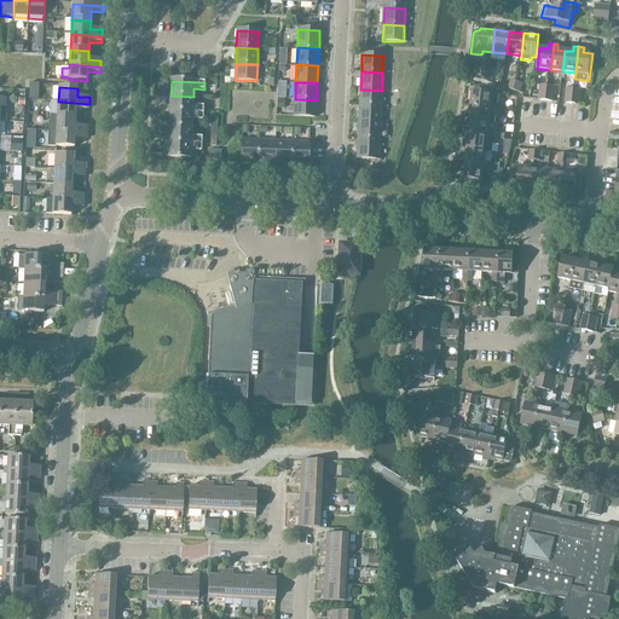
[(472,92),(470,106),(501,110),(501,105),(497,105),(498,94),(493,94),(492,94),(493,90),(486,88),(485,93),(472,92)]
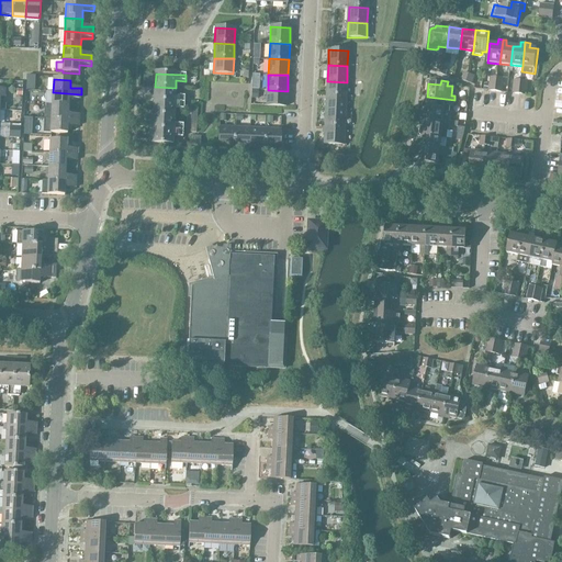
[(521,80),(519,94),(527,96),(528,81),(521,80)]
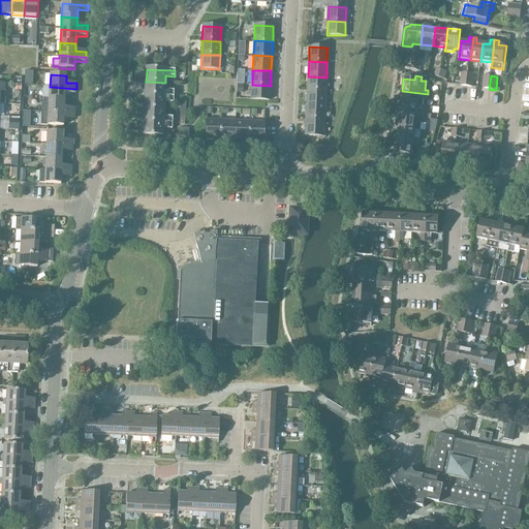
[(308,76),(307,91),(325,92),(327,78),(308,76)]
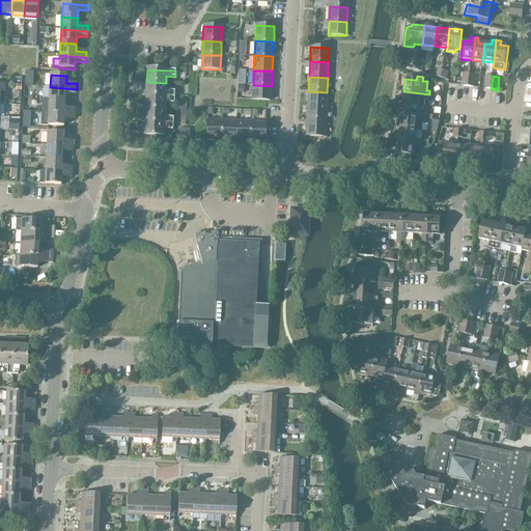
[(166,83),(146,82),(145,95),(174,96),(174,91),(166,90),(166,83)]
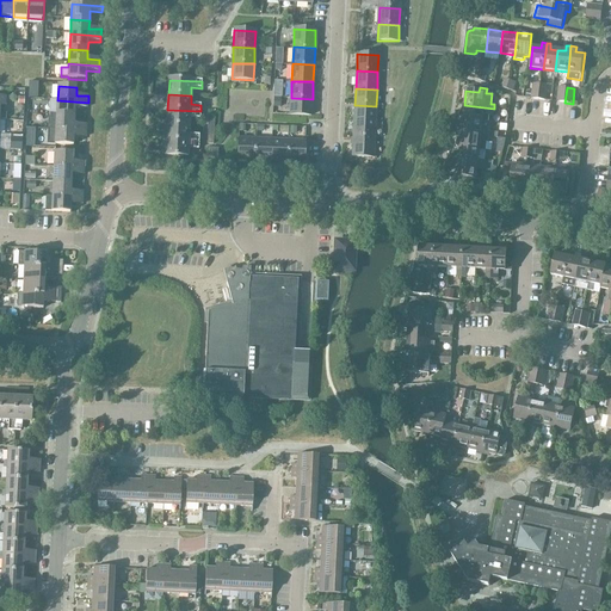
[(313,99),(291,98),(290,115),(312,116),(313,99)]
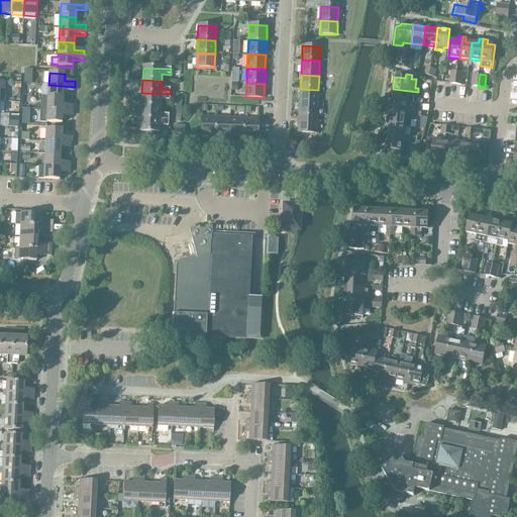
[(48,85),(48,98),(64,98),(64,91),(74,92),(75,87),(48,85)]
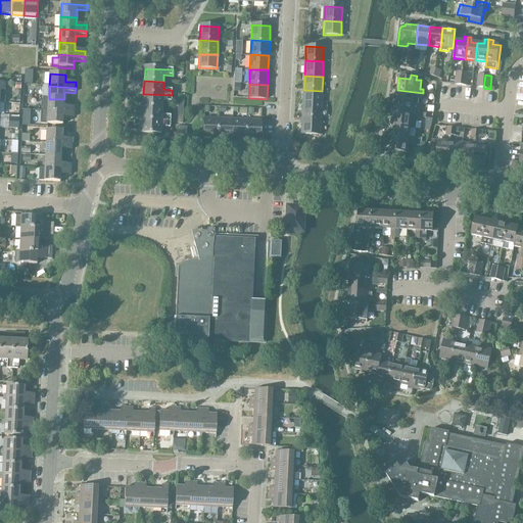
[(522,88),(515,88),(514,102),(522,102),(522,88)]
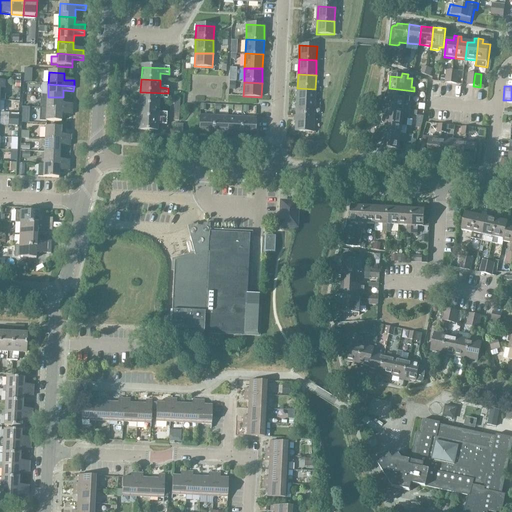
[(297,88),(297,102),(314,103),(315,89),(297,88)]
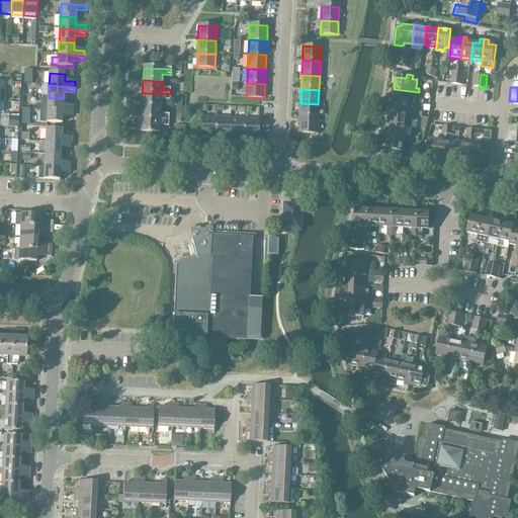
[(390,94),(390,99),(391,101),(393,101),(410,103),(415,104),(415,98),(418,99),(419,92),(394,89),(393,94),(392,93),(390,94)]
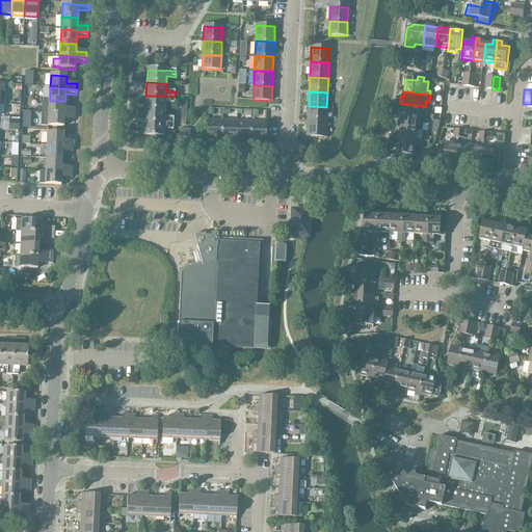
[(175,97),(145,96),(145,109),(164,110),(165,103),(175,103),(175,97)]
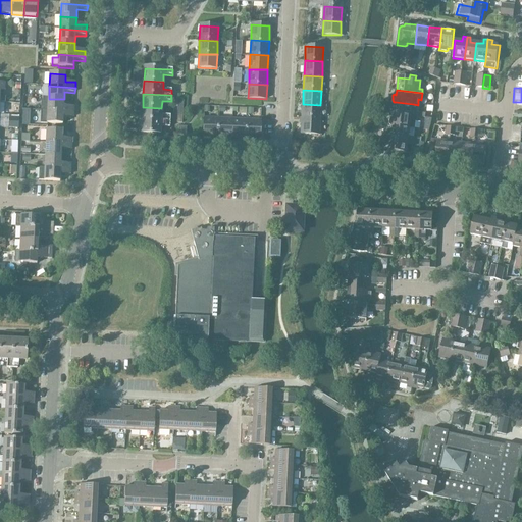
[(41,98),(41,111),(48,111),(74,112),(74,107),(63,107),(64,99),(49,99),(41,98)]
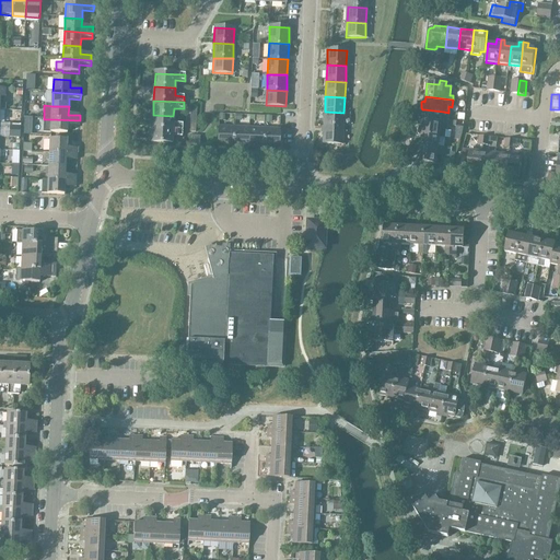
[(424,109),(422,123),(450,126),(451,121),(448,121),(450,113),(448,113),(443,112),(424,109)]
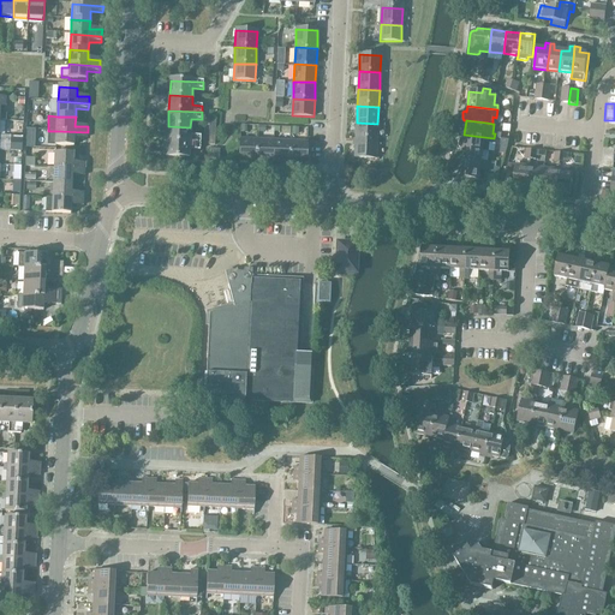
[(357,123),(356,141),(376,142),(377,124),(357,123)]
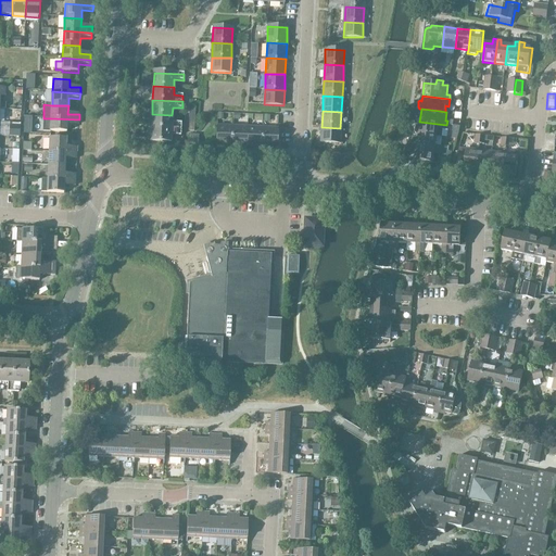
[(172,115),(152,114),(151,128),(181,129),(181,124),(172,123),(172,115)]
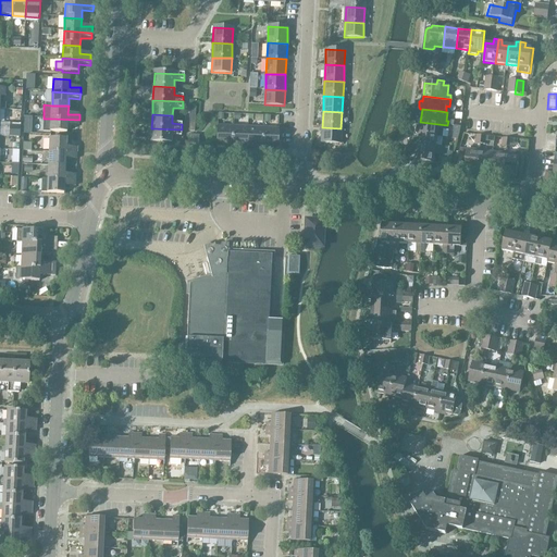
[(44,119),(42,133),(50,133),(67,134),(67,125),(78,125),(79,120),(51,119),(44,119)]
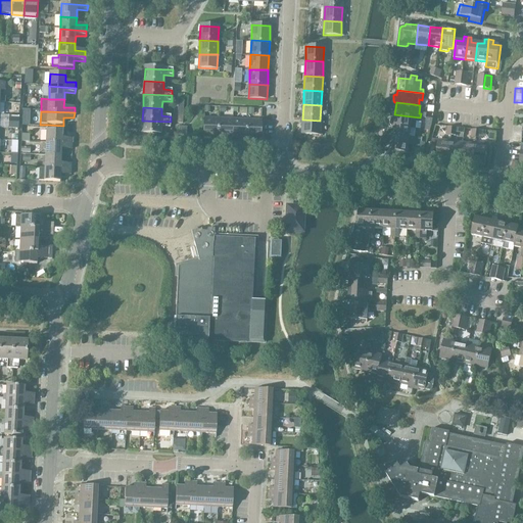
[(391,121),(390,125),(391,127),(393,128),(411,129),(416,130),(417,122),(420,122),(420,117),(394,114),(394,120),(392,119),(391,121)]
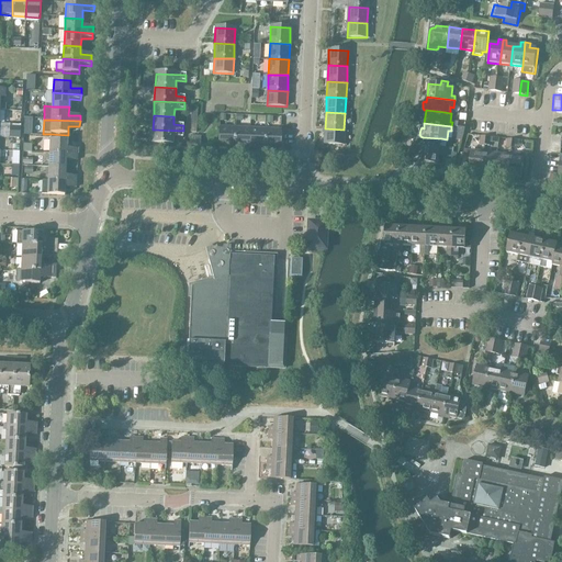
[(10,127),(9,138),(20,139),(21,127),(10,127)]
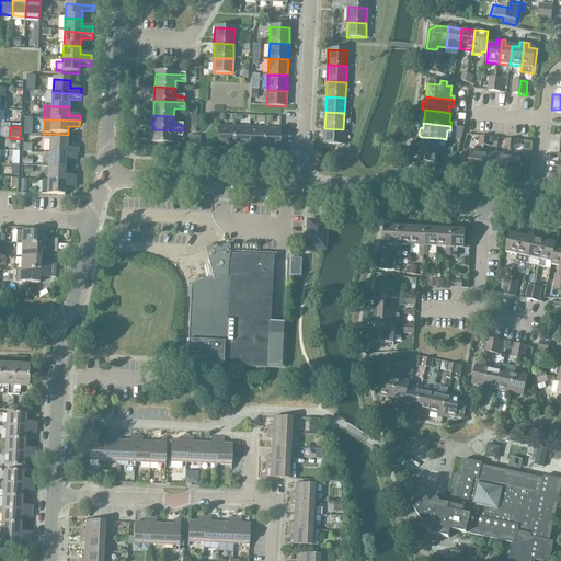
[(219,147),(233,148),(235,128),(219,127),(219,147)]
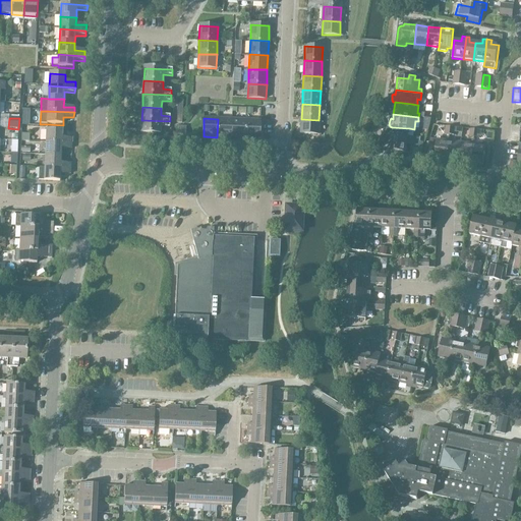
[(217,137),(231,137),(232,119),(218,119),(217,137)]
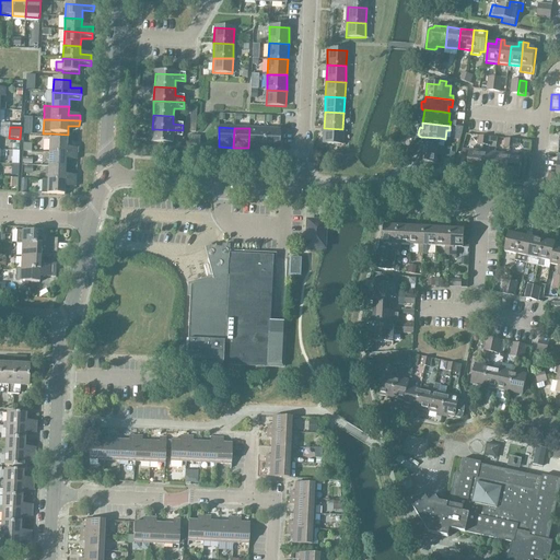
[(248,148),(264,149),(265,129),(249,128),(248,148)]
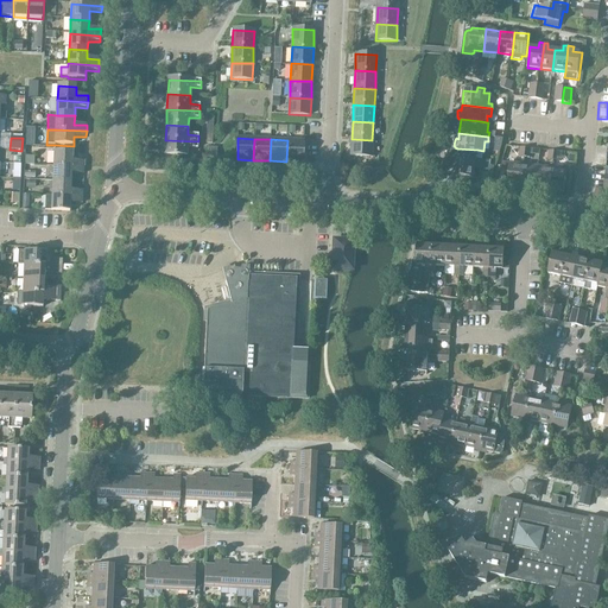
[(372,140),(352,139),(350,156),(372,157),(372,140)]
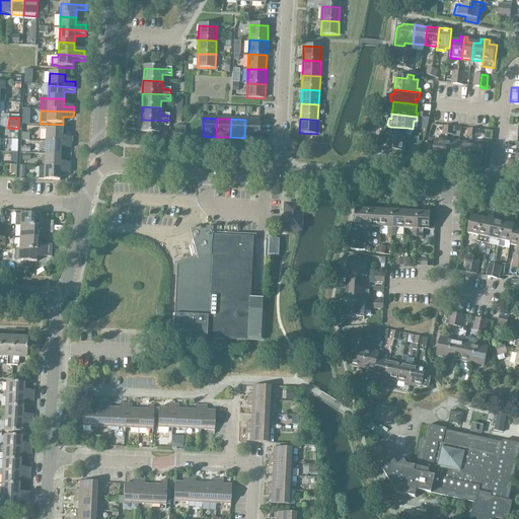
[(169,121),(141,120),(140,133),(159,134),(159,126),(169,127),(169,121)]
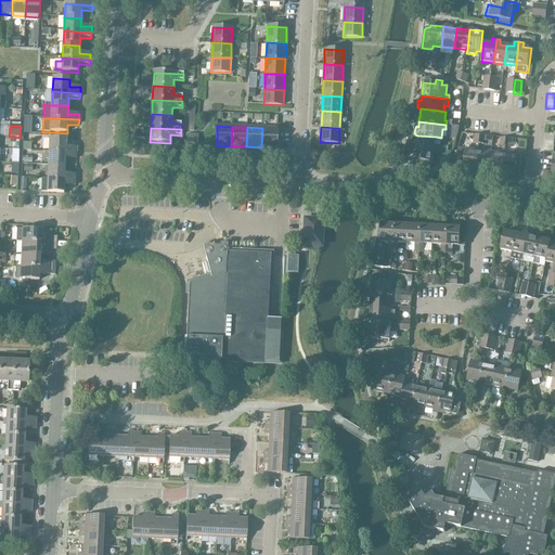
[(262,128),(261,147),(276,147),(278,129),(262,128)]
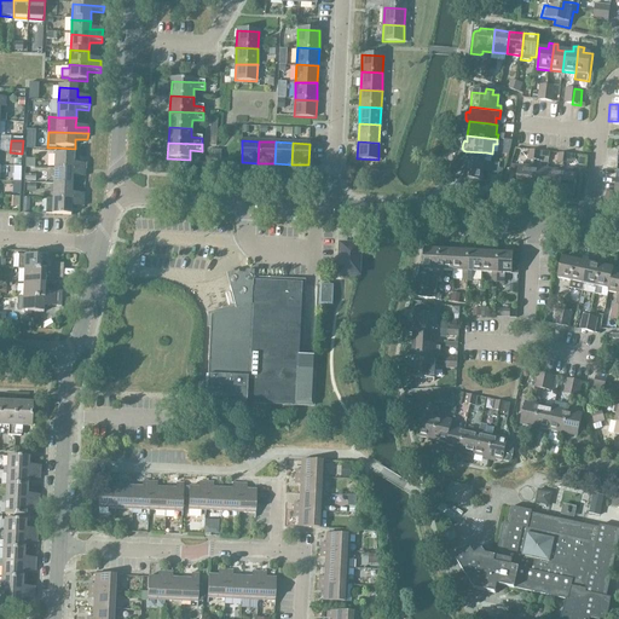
[(466,151),(463,166),(493,169),(493,168),(495,163),(485,163),(486,152),(466,151)]
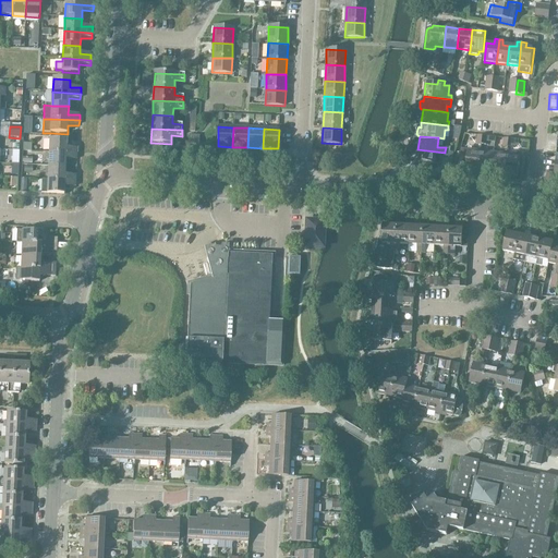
[(50,140),(50,153),(77,155),(77,148),(67,148),(67,141),(50,140)]
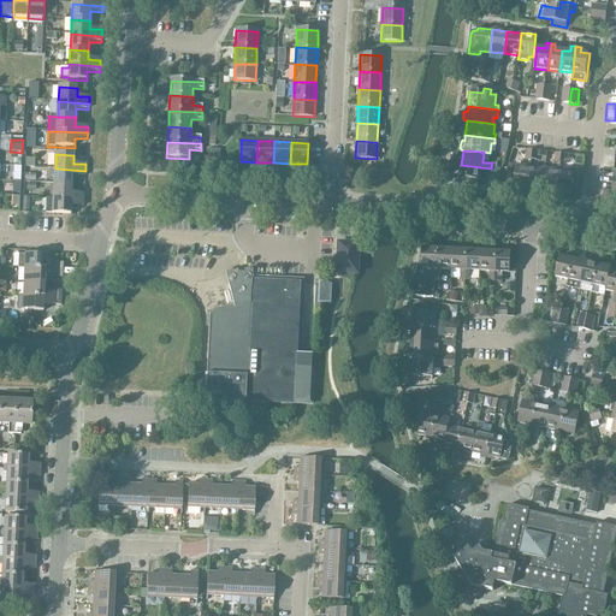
[(25,166),(35,167),(36,158),(25,157),(25,166)]
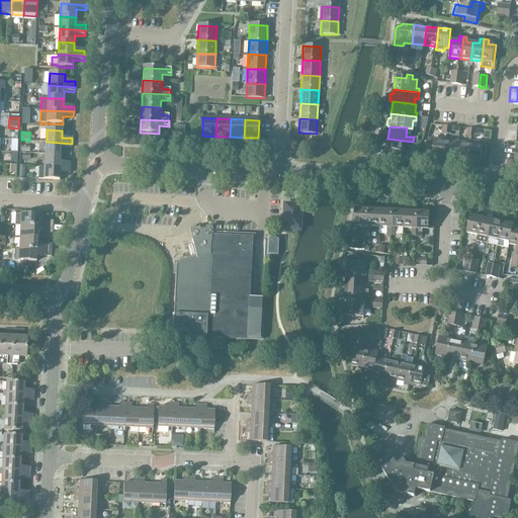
[(387,139),(386,151),(405,153),(405,152),(409,153),(410,145),(413,145),(413,142),(387,139)]
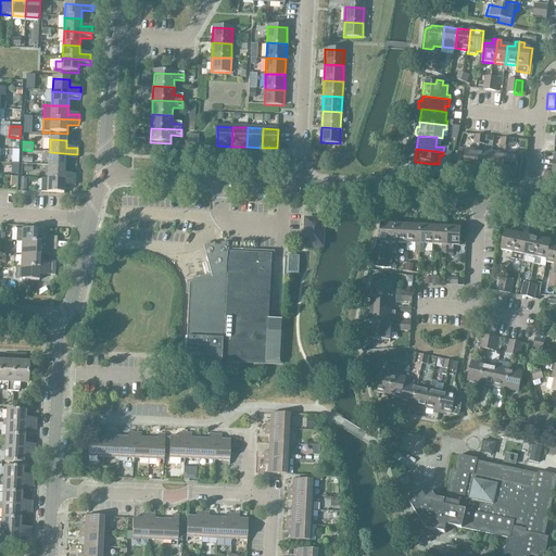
[(465,169),(477,172),(480,150),(467,149),(465,169)]
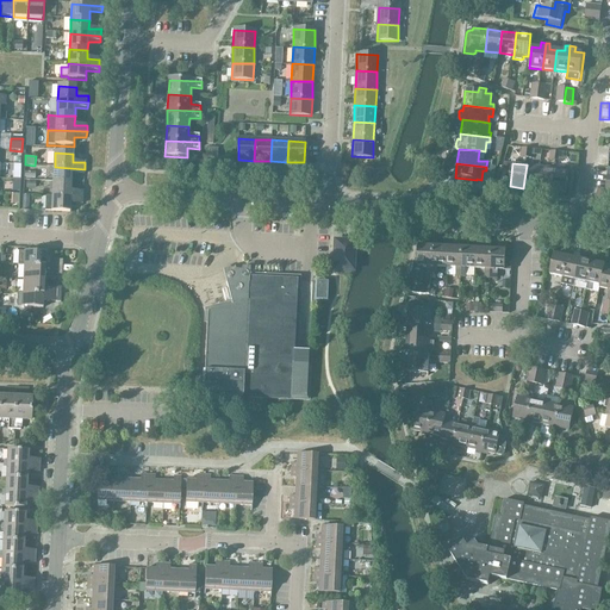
[(523,188),(537,190),(541,167),(527,165),(523,188)]
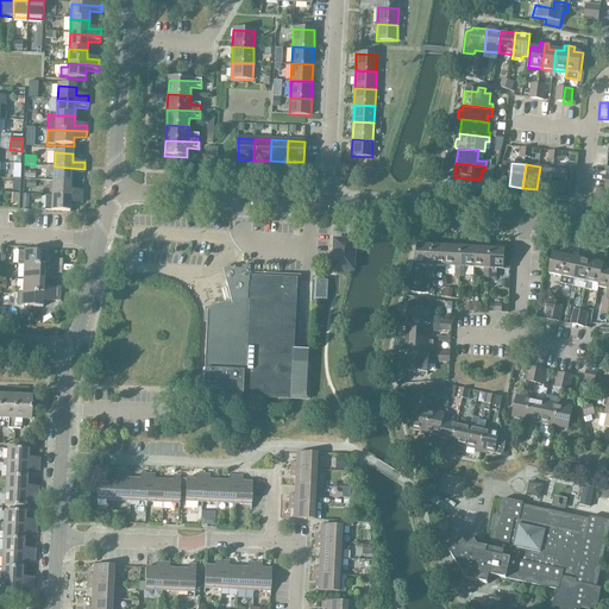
[(554,168),(551,192),(565,193),(569,165),(563,165),(562,169),(554,168)]
